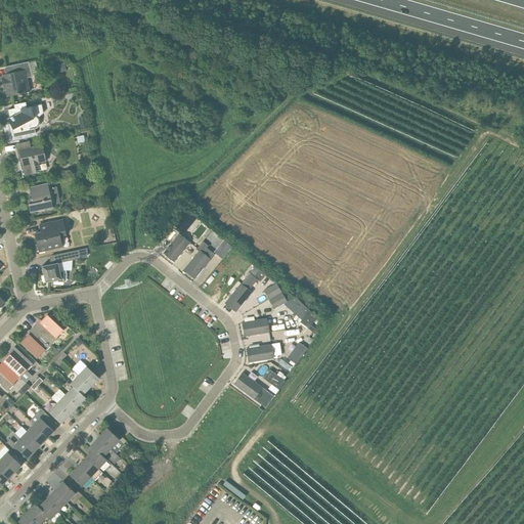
[(30,92),(27,78),(32,77),(29,62),(5,67),(7,74),(3,75),(3,78),(1,78),(4,90),(6,90),(7,97),(30,92)]
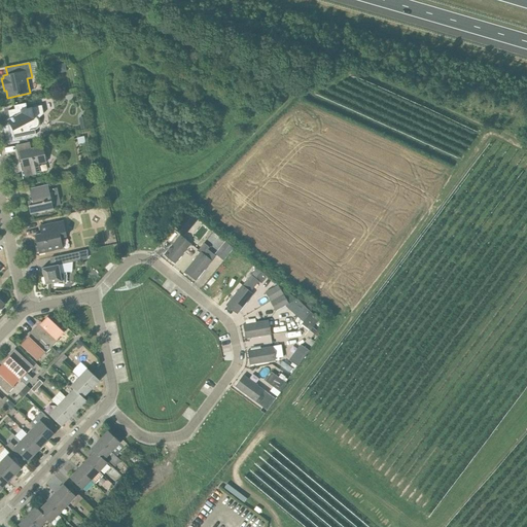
[(27,108),(26,103),(14,106),(14,109),(8,110),(10,118),(7,119),(12,130),(14,139),(36,135),(35,129),(37,128),(39,125),(39,121),(38,118),(43,114),(42,105),(27,108)]
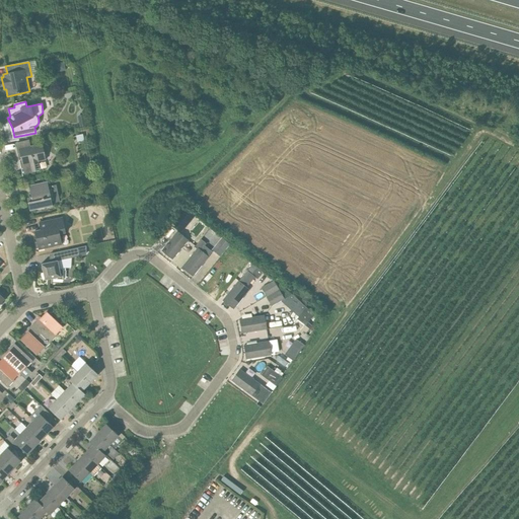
[(22,174),(36,171),(36,170),(40,169),(39,161),(46,159),(43,144),(19,149),(23,168),(21,169),(22,174)]
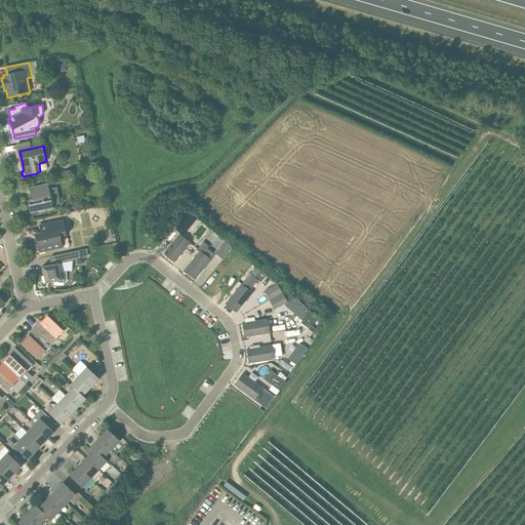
[(524,156),(510,149),(506,158),(524,167),(524,156)]
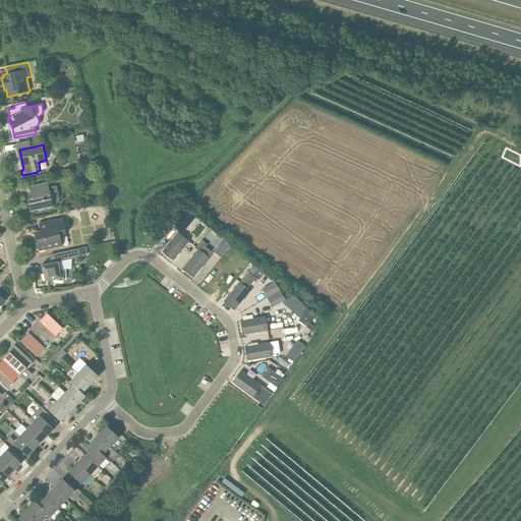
[(31,212),(53,207),(48,182),(30,186),(33,201),(29,203),(31,212)]
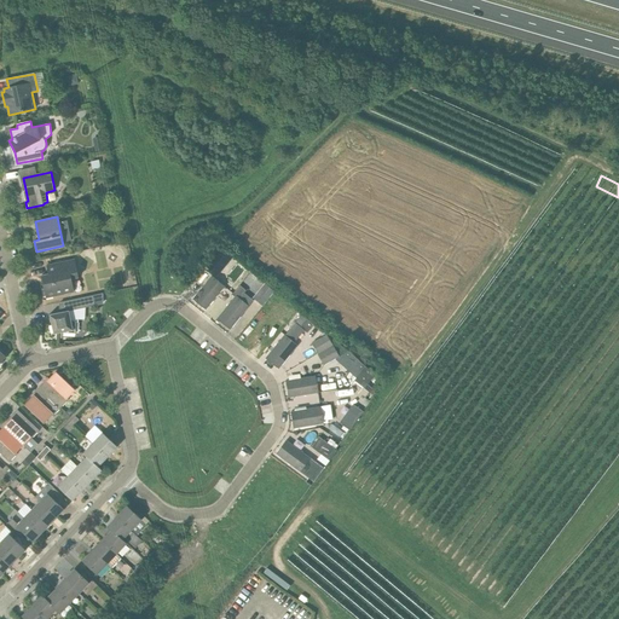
[(215,278),(231,258),(220,249),(203,268),(215,278)]
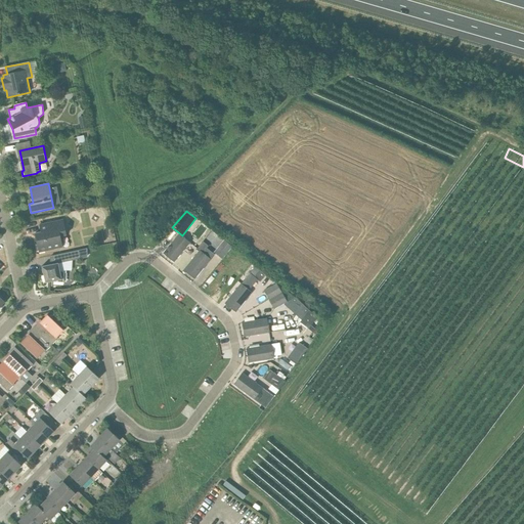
[(39,252),(62,247),(60,236),(67,234),(63,220),(39,225),(41,232),(35,233),(39,252)]
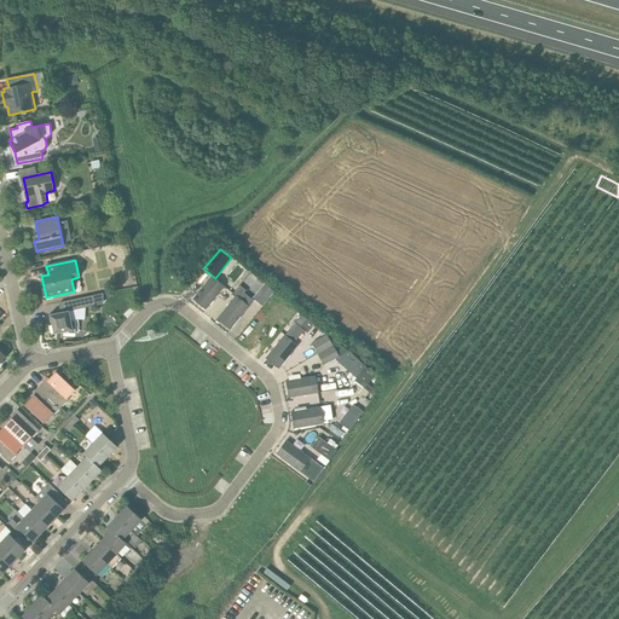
[(208,307),(225,287),(212,276),(192,299),(202,307),(204,305),(208,307)]
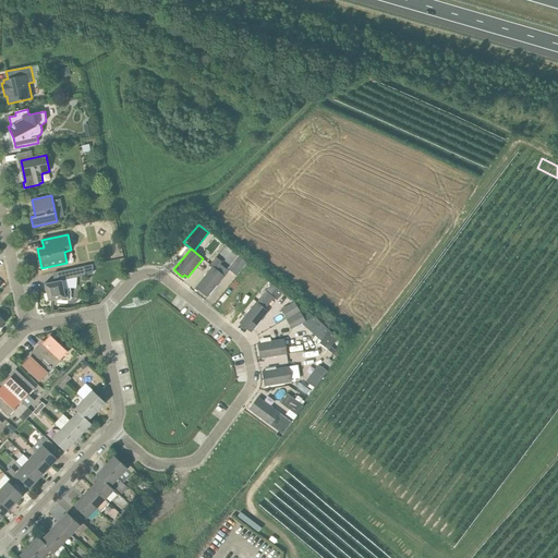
[(239,256),(233,252),(226,261),(231,266),(229,268),(237,276),(247,263),(239,256)]
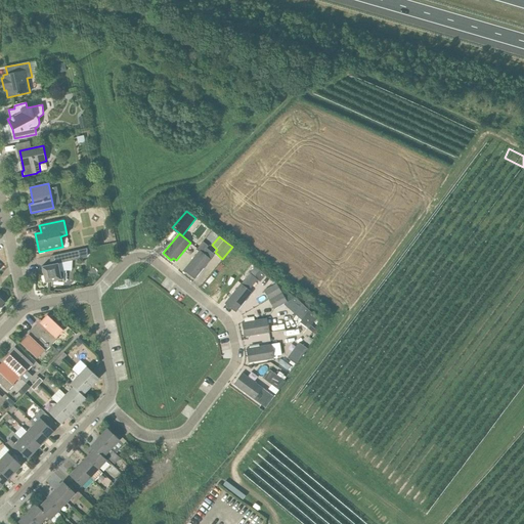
[(79,250),(81,259),(88,257),(87,249),(79,250)]
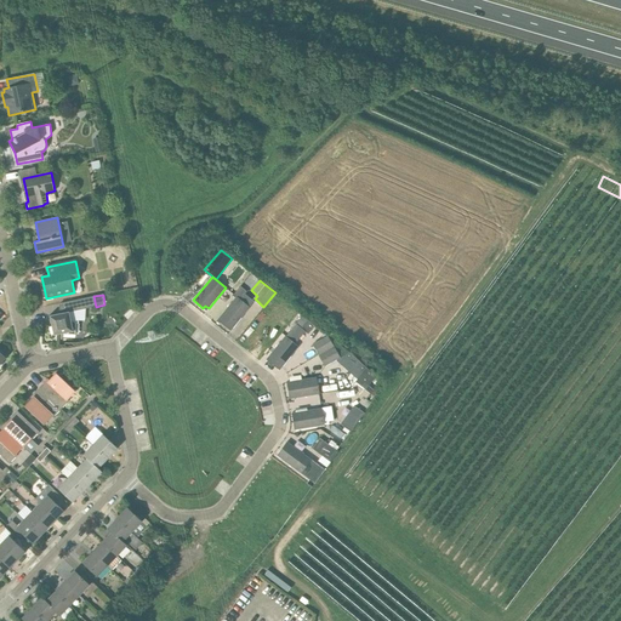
[(245,295),(241,300),(237,296),(217,320),(227,328),(229,325),(233,328),(255,302),(245,295)]
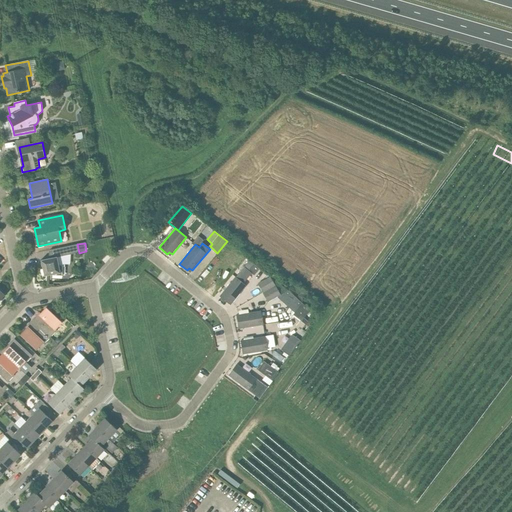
[(59,248),(61,257),(79,253),(77,244),(59,248)]
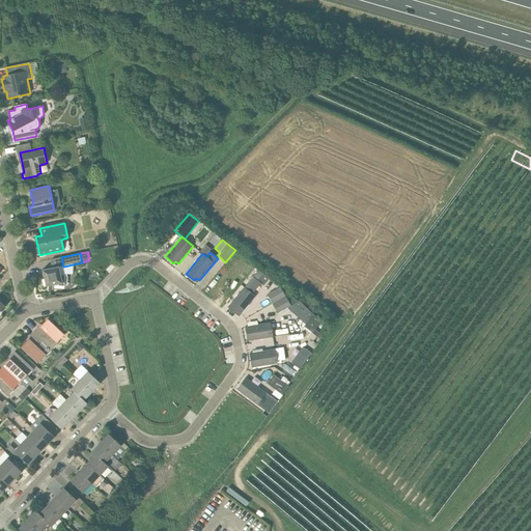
[(64,286),(65,276),(61,276),(59,267),(43,270),(46,287),(54,285),(64,286)]
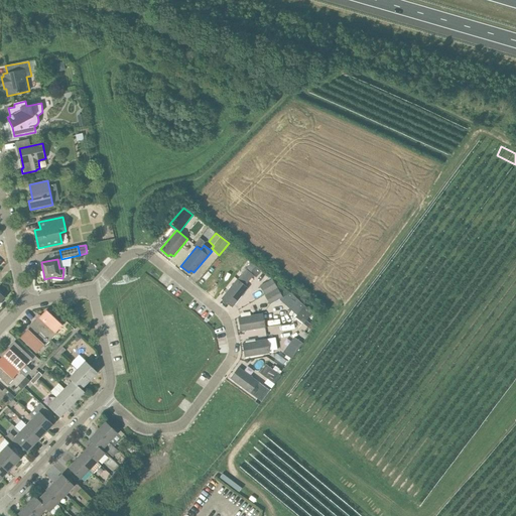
[(252,263),(247,269),(256,277),(261,271),(252,263)]
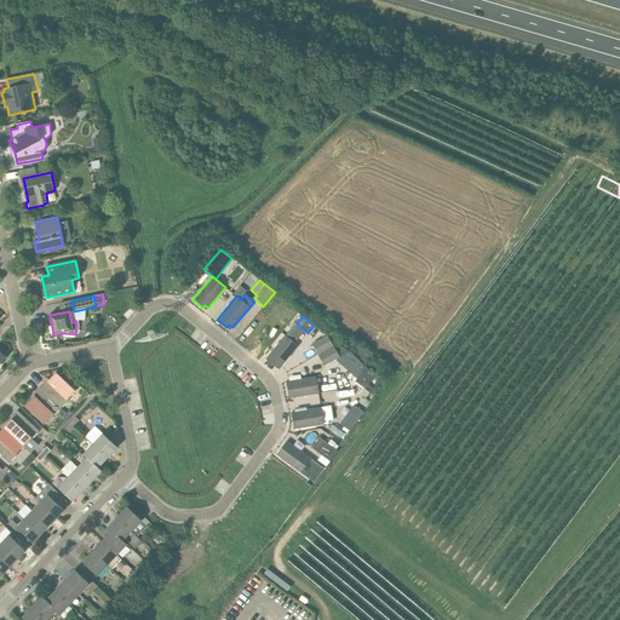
[(327,336),(319,340),(313,344),(319,355),(333,346),(339,344),(332,333),(327,336)]
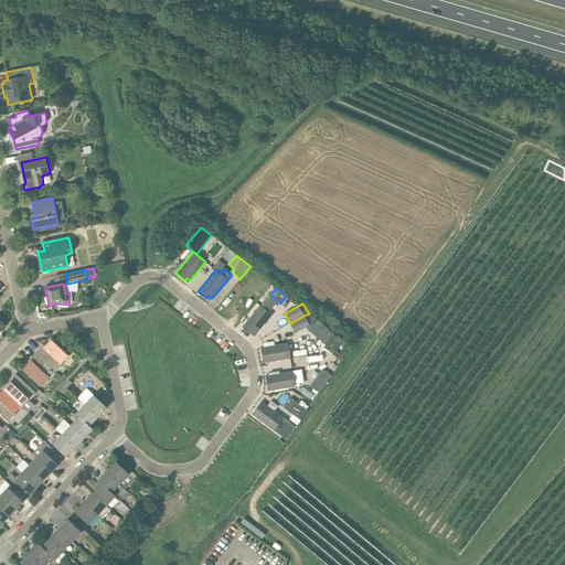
[(256,334),(272,316),(260,306),(243,327),(251,334),(253,331),(256,334)]
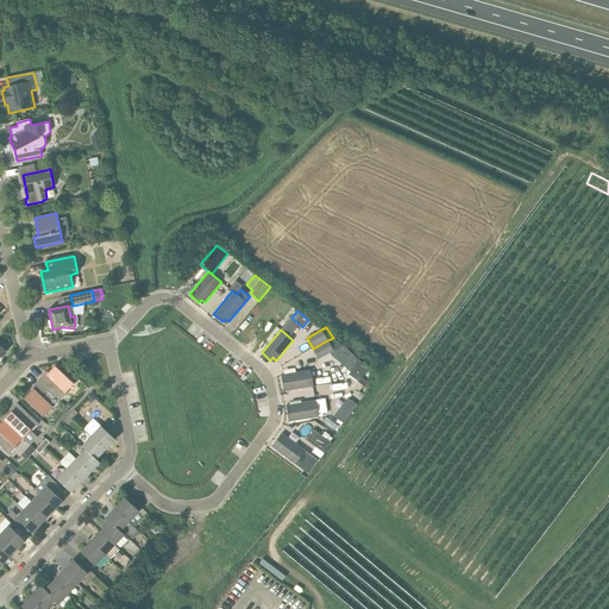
[(327,340),(333,351),(343,345),(333,337),(333,338),(327,340)]
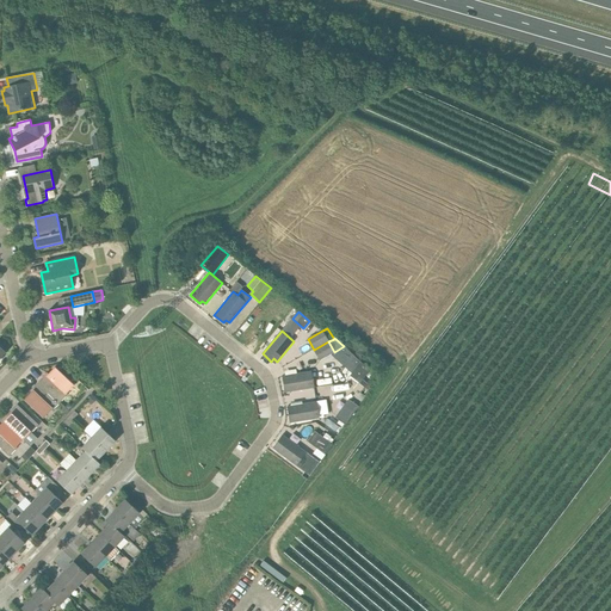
[(328,341),(314,350),(319,360),(331,355),(334,352),(328,341)]
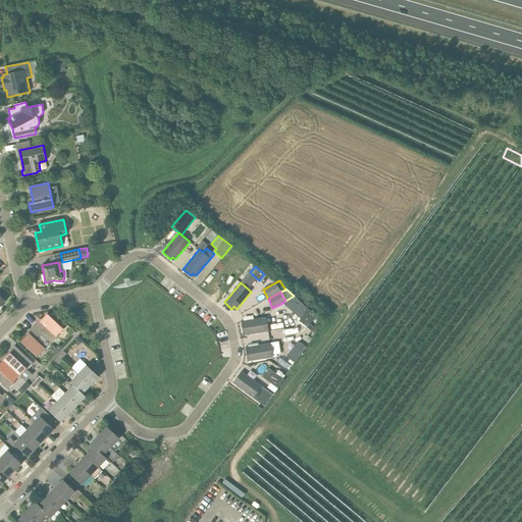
[(308,309),(294,296),(285,301),(282,303),(300,319),(308,309)]
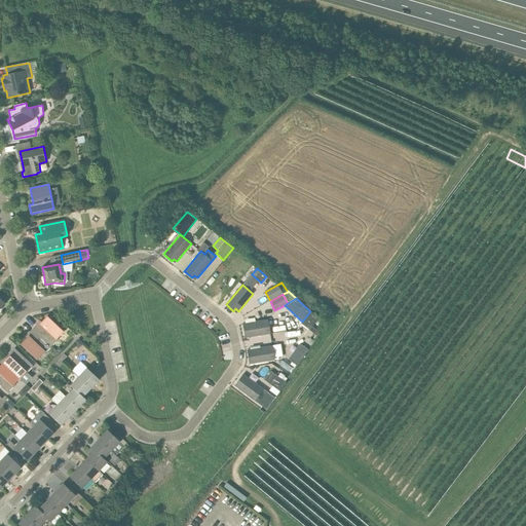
[(324,322),(310,311),(301,324),(313,333),(310,338),(314,341),(318,335),(315,332),(324,322)]
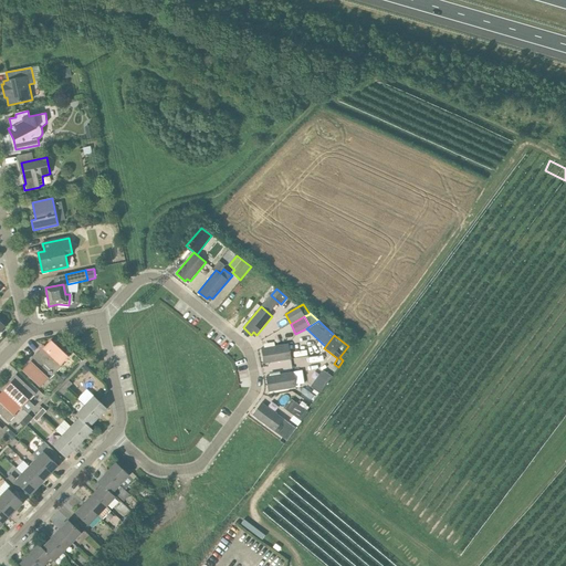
[(40,348),(35,354),(55,373),(63,366),(61,364),(67,357),(51,342),(45,347),(42,350),(40,348)]
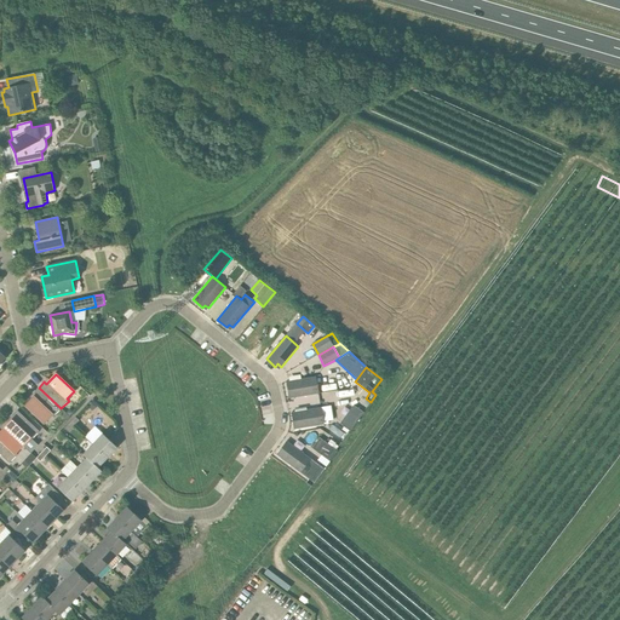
[(290,399),(319,394),(316,377),(290,382),(291,386),(287,386),(290,399)]
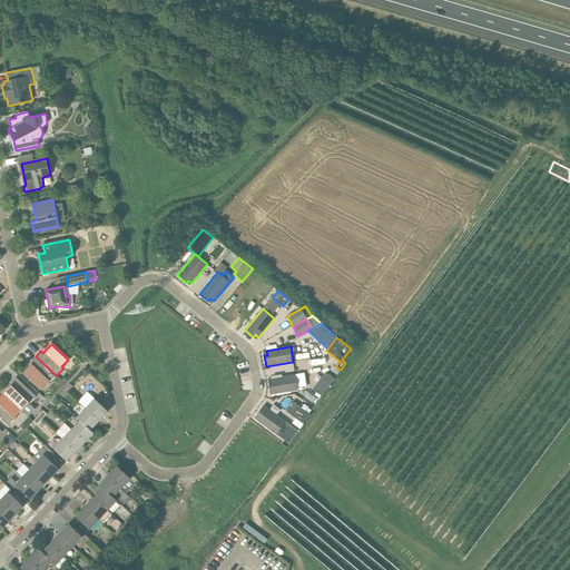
[(30,366),(23,373),(40,389),(47,382),(49,383),(56,375),(36,356),(31,362),(32,363),(30,366)]
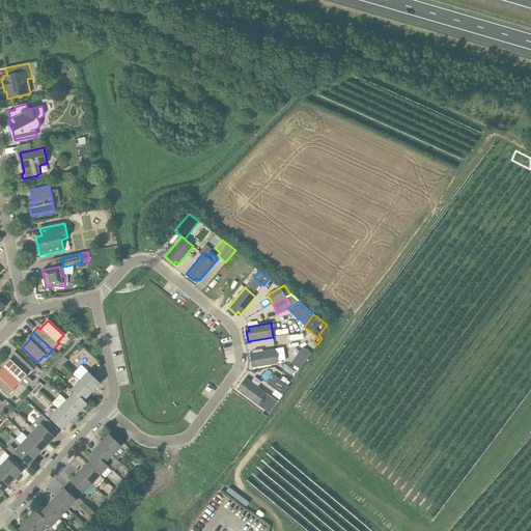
[(80,352),(85,346),(80,342),(75,347),(80,352)]
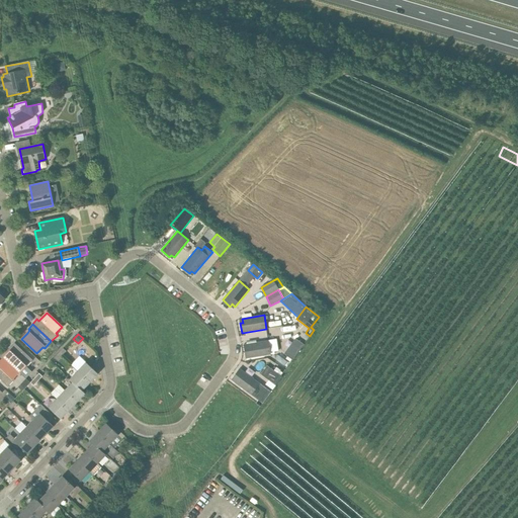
[(284,354),(292,360),(304,345),(304,344),(295,338),(284,354)]
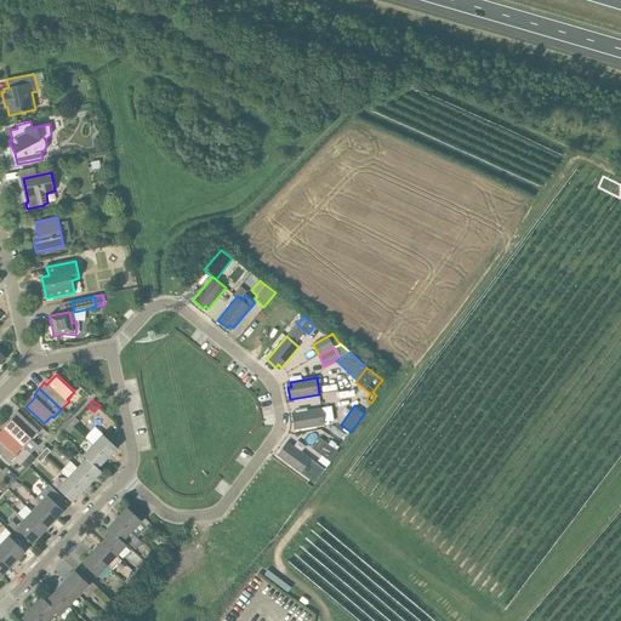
[(295,429),(324,425),(322,409),(295,412),(296,417),(292,417),(295,429)]
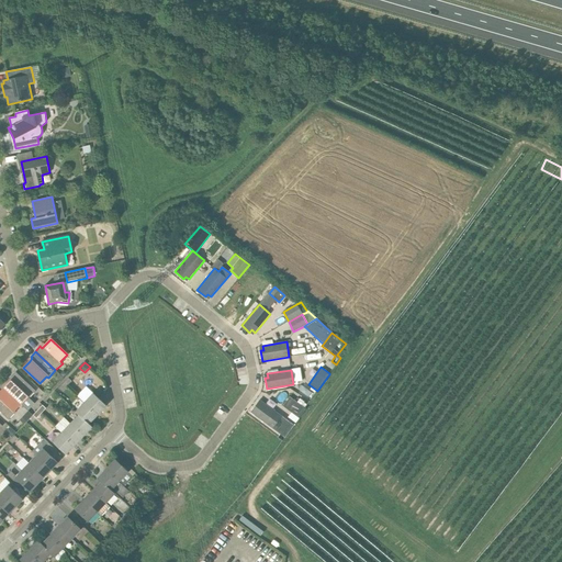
[(10,382),(4,389),(20,404),(26,397),(29,398),(35,391),(15,372),(11,378),(12,380),(10,382)]
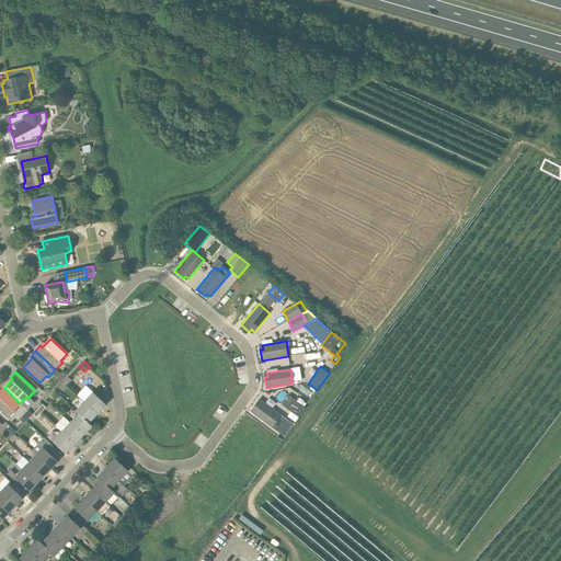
[(0,411),(9,419),(15,411),(14,410),(20,403),(4,388),(0,391),(0,411)]
